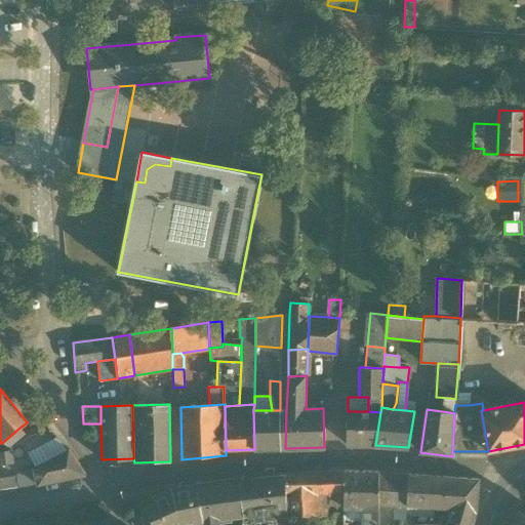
[(280,449),(285,448),(286,410),(280,410),(272,410),(253,410),(254,449),(280,449)]
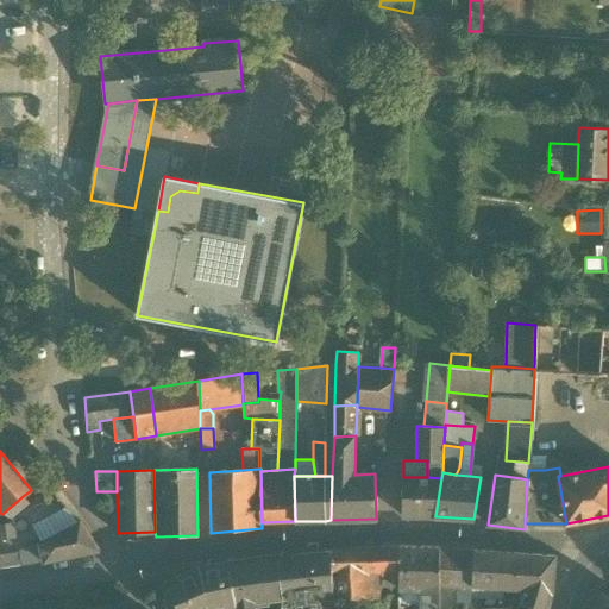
[(435,516),(441,478),(427,477),(403,477),(402,516),(434,516),(435,516)]
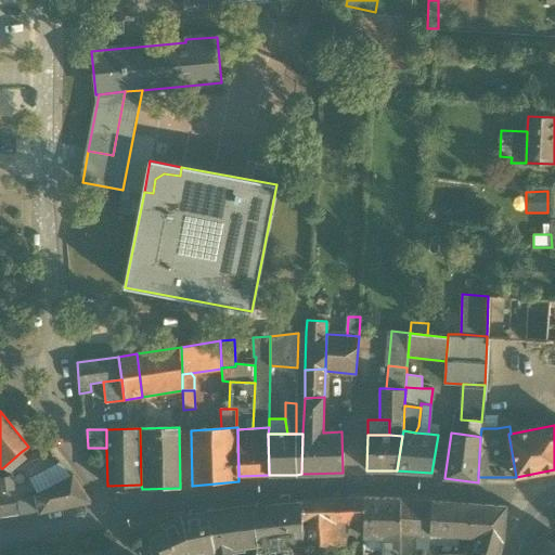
[(27,459),(21,452),(2,468),(8,475),(27,459)]
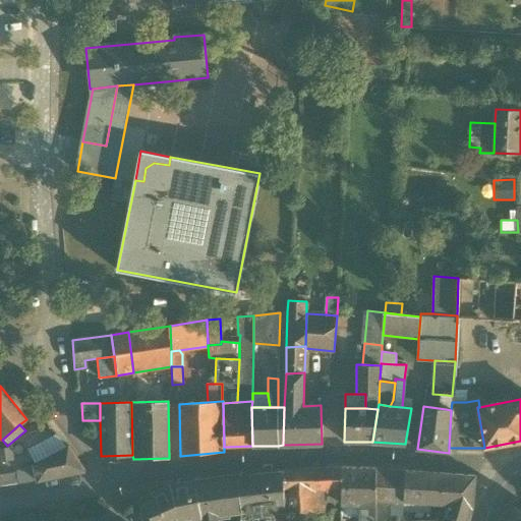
[(34,464),(68,446),(56,435),(26,450),(34,464)]
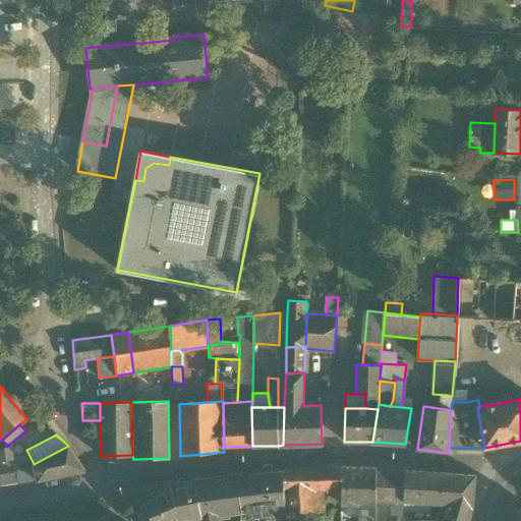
[(34,464),(34,465),(38,480),(38,481),(84,471),(84,469),(68,446),(54,454),(34,464)]
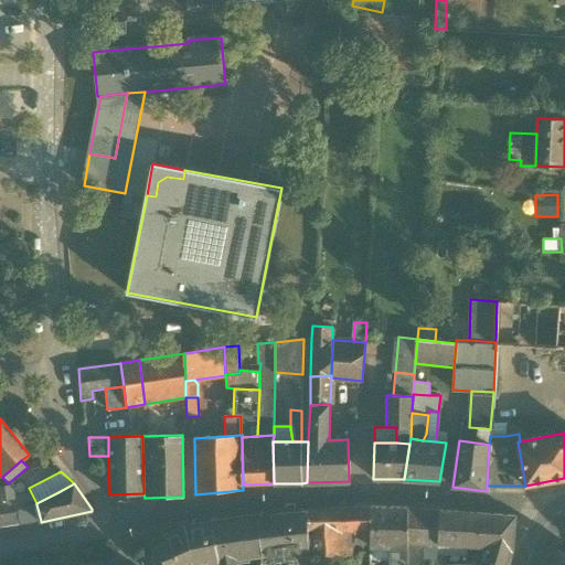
[(13,484),(0,486),(0,500),(14,499),(13,484)]
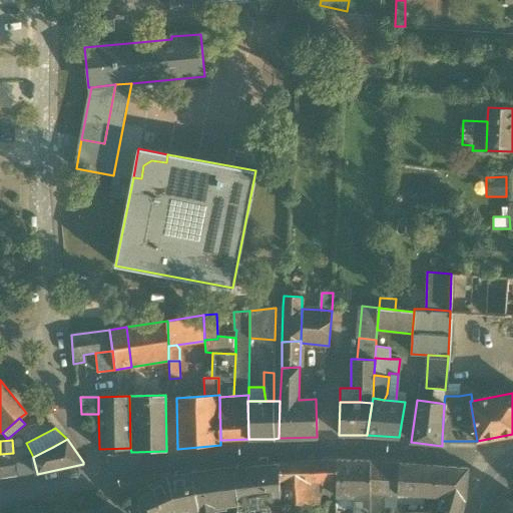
[(14,476),(37,473),(33,458),(16,464),(16,467),(13,467),(14,476)]
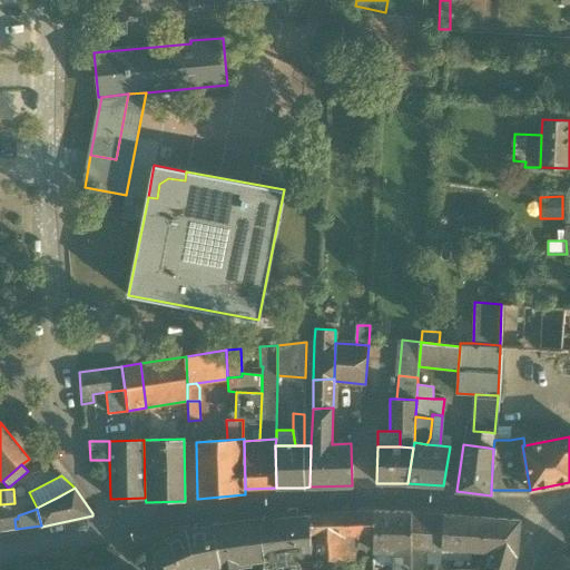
[(359,547),(373,547),(374,511),(338,513),(308,514),(310,554),(310,558),(354,560),(353,542),(359,542),(359,547)]
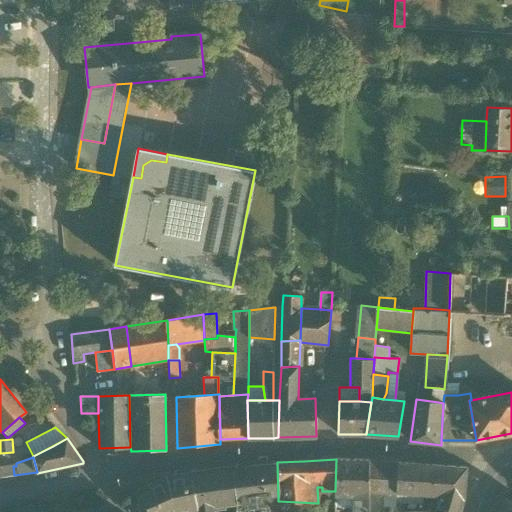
[(335,494),(353,495),(369,494),(369,490),(368,460),(336,459),(335,491),(335,494)]
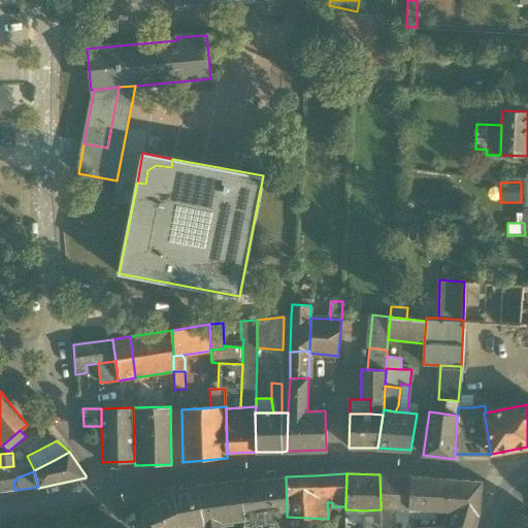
[(396,506),(409,507),(411,476),(380,474),(381,505),(396,506)]
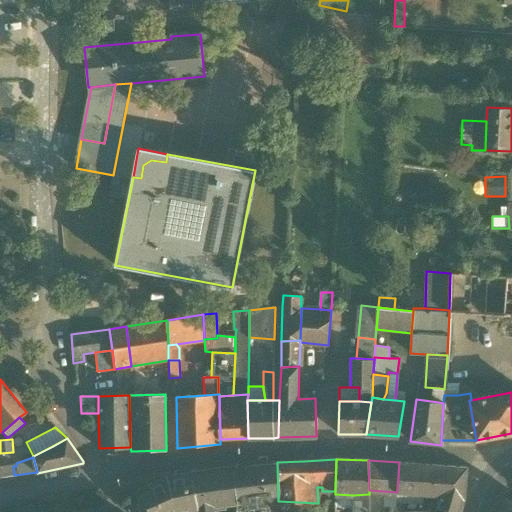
[(275,462),(263,463),(267,499),(278,498),(277,462),(275,462)]
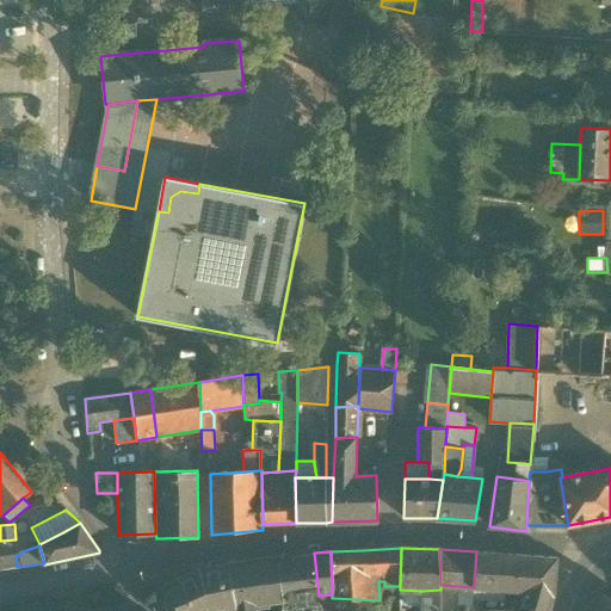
[(506,591),(526,592),(523,555),(476,551),(474,587),(506,591)]
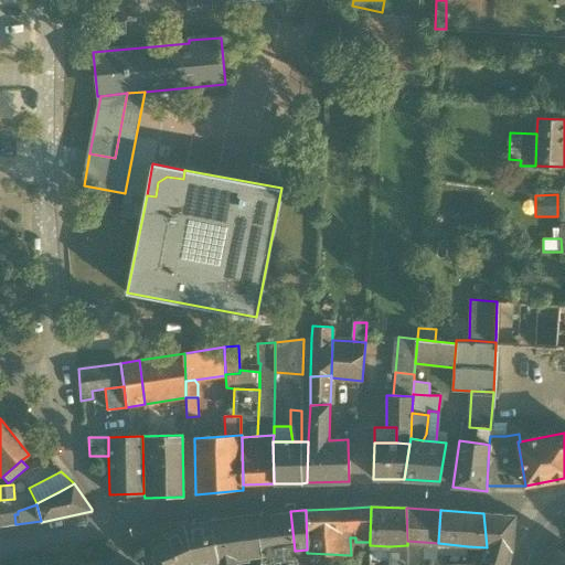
[(18,514),(18,511),(0,513),(0,526),(16,524),(14,514),(18,514)]
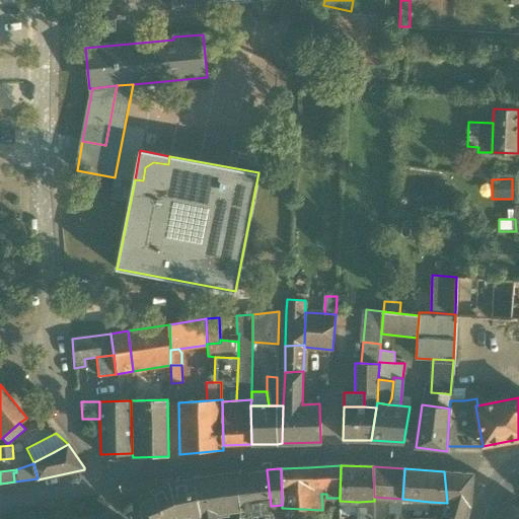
[(249,509),(271,506),(267,469),(236,473),(240,510),(249,509)]
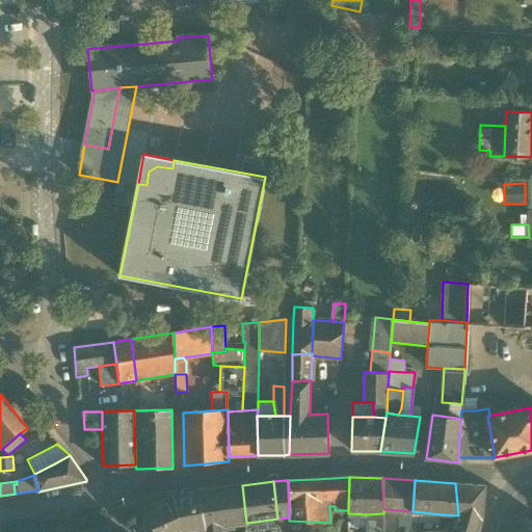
[(455,483),(458,515),(482,516),(485,485),(455,483)]
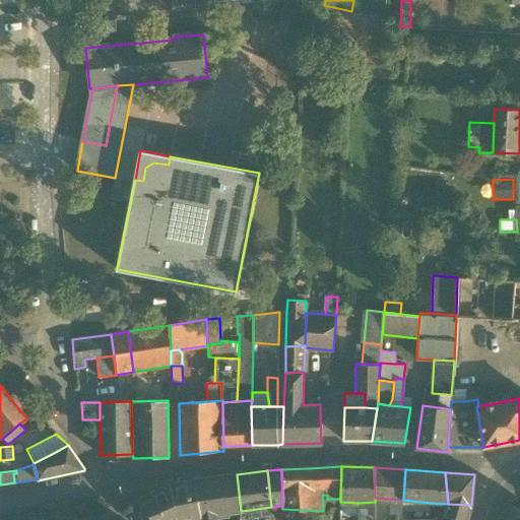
[(195,479),(201,516),(214,514),(230,512),(239,511),(241,511),(237,474),(237,473),(195,479)]
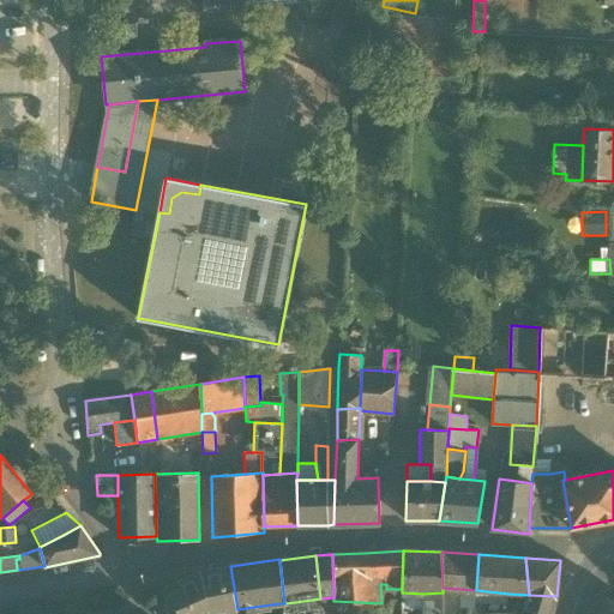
[(161,590),(172,613),(234,613),(238,613),(239,613),(238,609),(230,566),(223,567),(200,572),(161,590)]
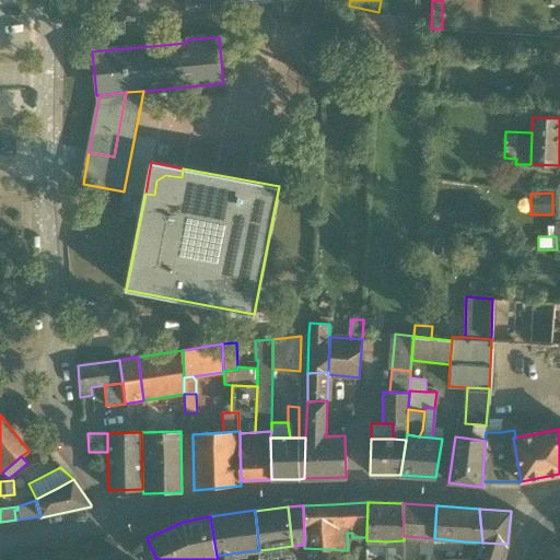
[(404,540),(403,559),(419,559),(420,551),(420,537),(404,536),(404,540)]
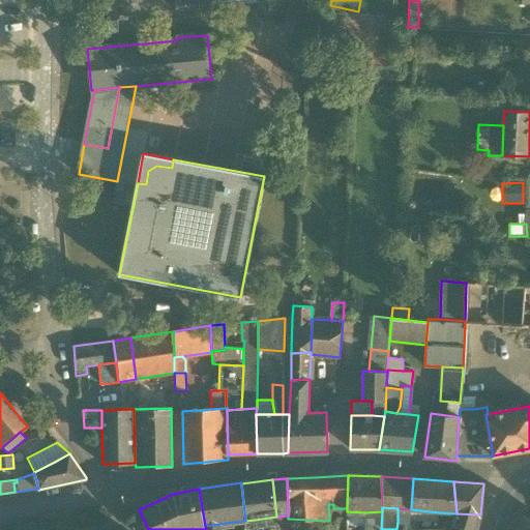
[(410,521),(411,509),(398,508),(398,522),(410,522),(410,521)]
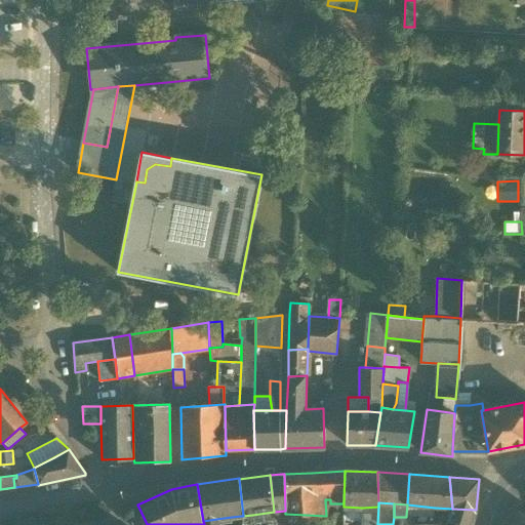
[(407,505),(406,516),(435,518),(435,508),(407,505)]
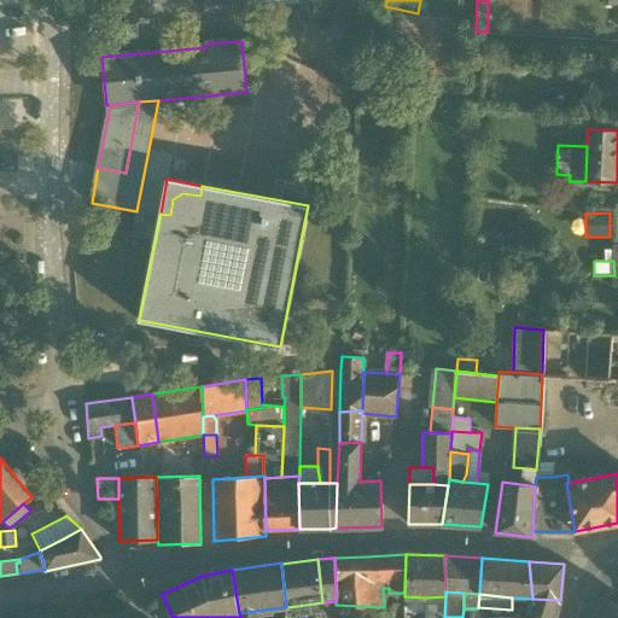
[(426,598),(404,596),(404,612),(426,612),(426,598)]
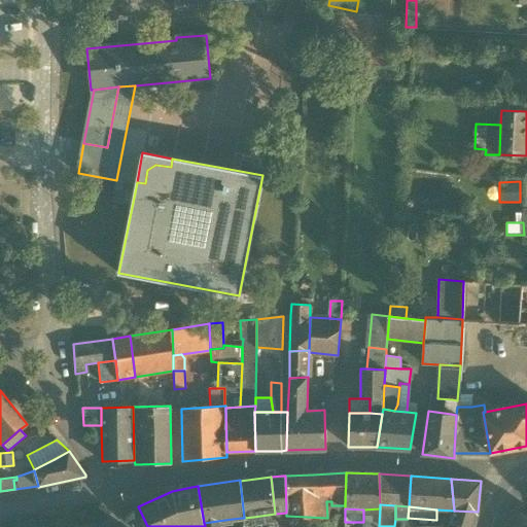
[(379,526),(380,508),(363,510),(363,522),(363,526),(379,526)]
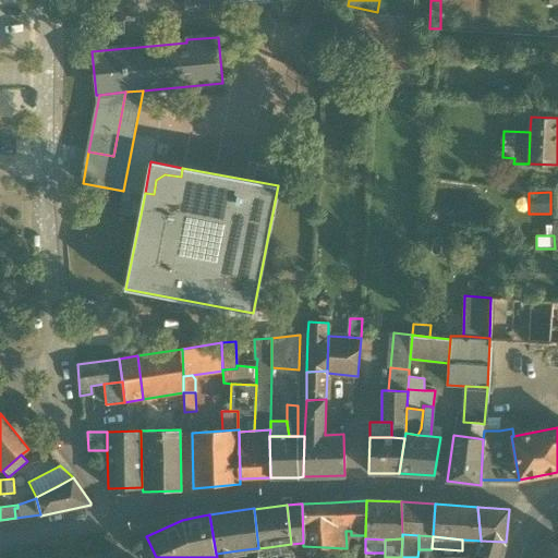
[(478,550),(477,557),(500,557),(506,542),(481,541),(478,550)]
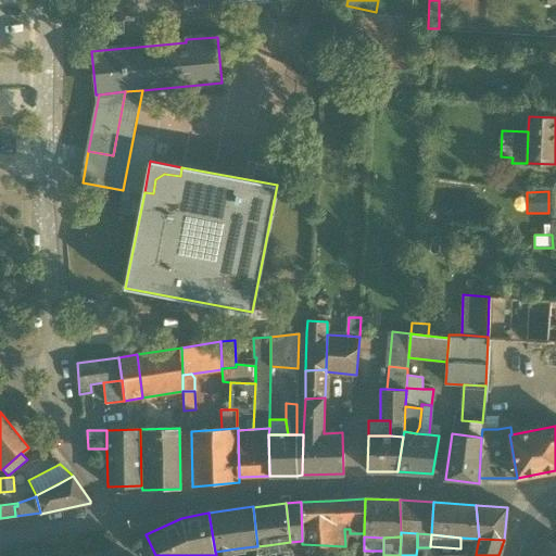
[(290,555),(290,542),(267,545),(267,555),(290,555)]
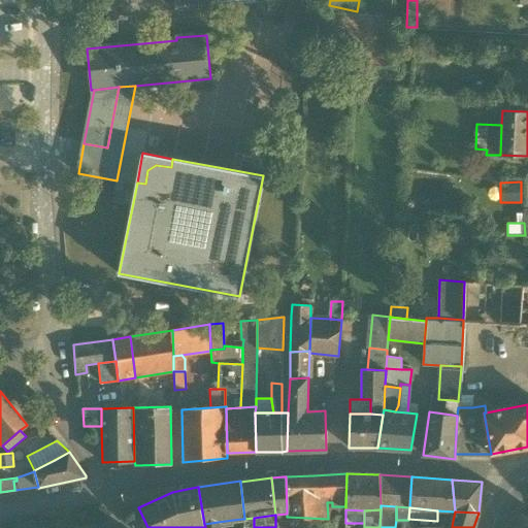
[(516,527),(527,527),(527,518),(521,516),(516,527)]
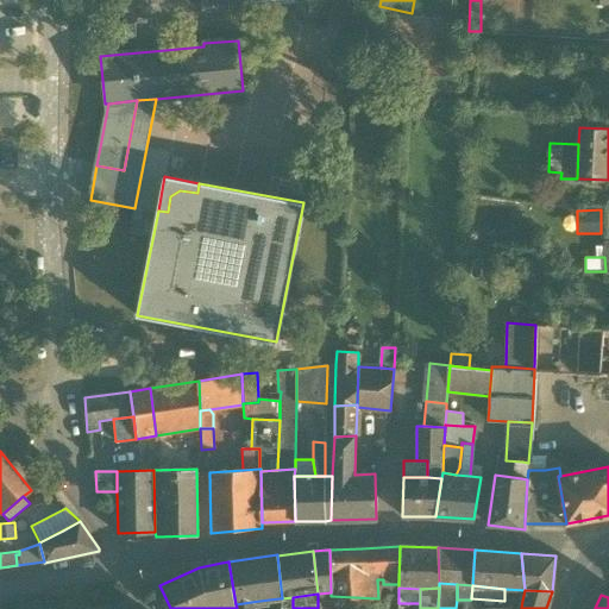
[(282,598),(281,608),(293,608),(293,597),(282,598)]
